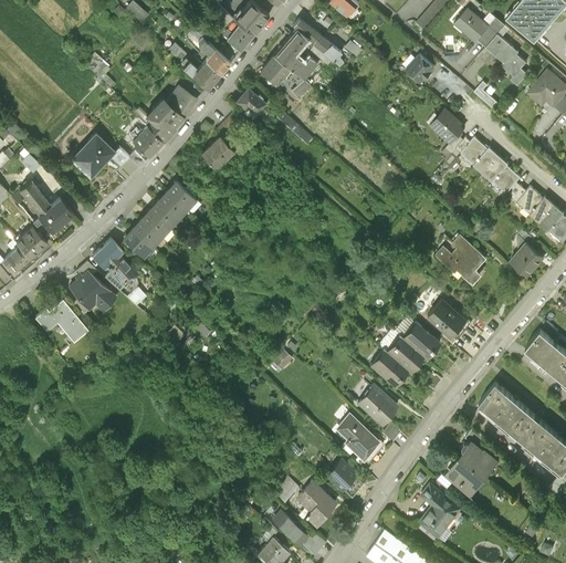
[(357,4),(352,0),(331,0),(329,2),(345,16),(353,8),(354,9),(357,4)]
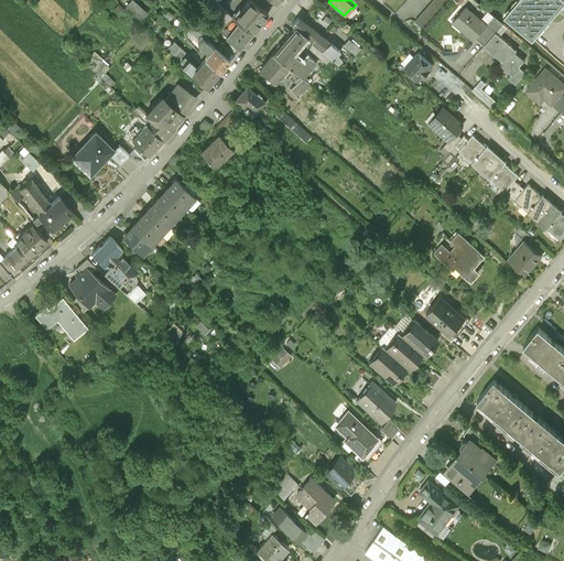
[(453,0),(435,0),(414,24),(424,33),(453,0)]
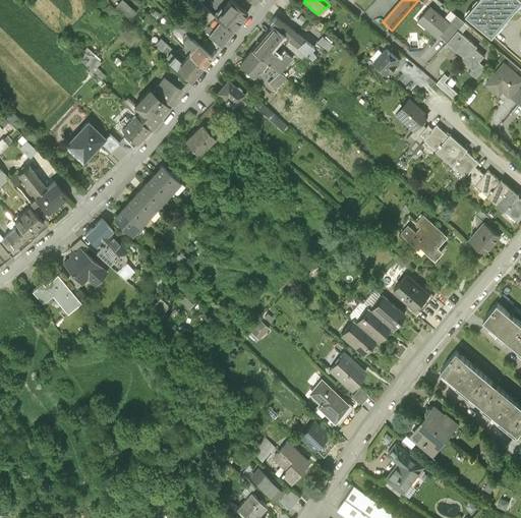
[(520,1),(519,0),(480,0),(466,17),(491,40),(520,4),(520,1)]
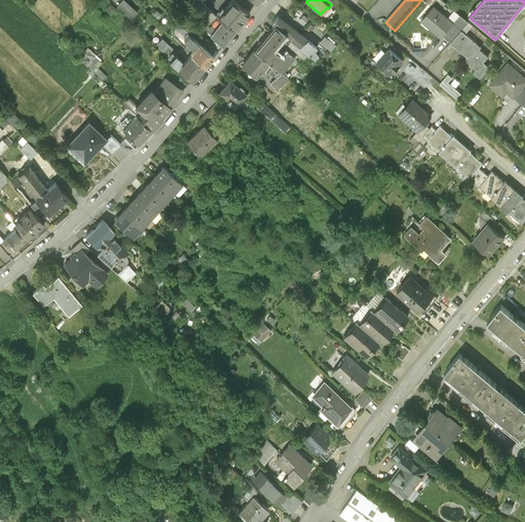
[(131,23),(139,14),(125,1),(117,9),(131,23)]
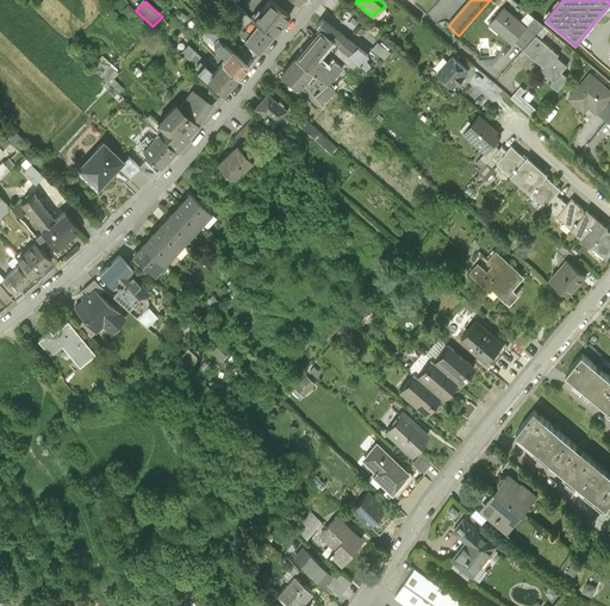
[(290,18),(271,2),(251,24),(254,25),(272,42),(273,41),(271,39),(290,18)]
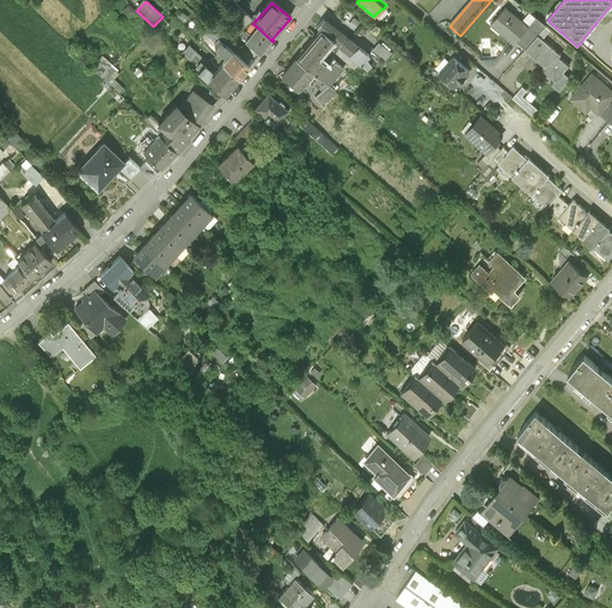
[(537,38),(505,10),(491,26),(514,45),(519,40),(528,48),(537,38)]
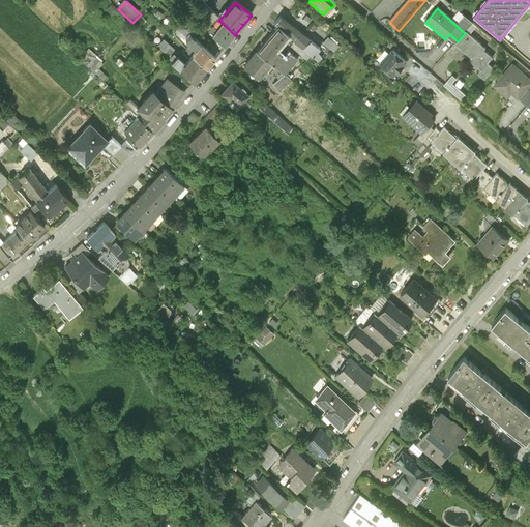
[(213,26),(217,26),(221,22),(218,21),(209,10),(203,17),(213,26)]
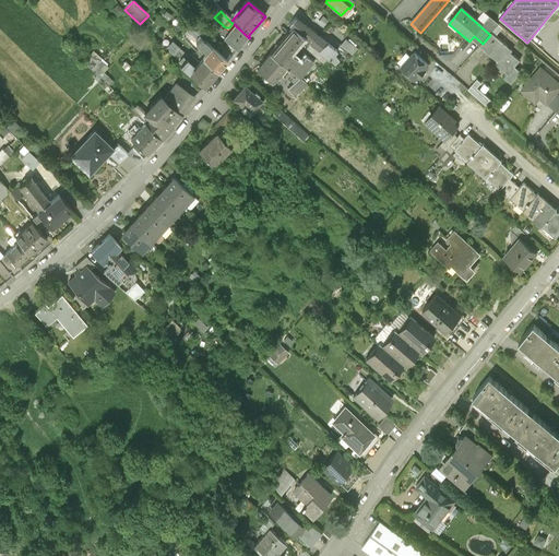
[(326,46),(295,21),(289,27),(293,31),(302,38),(311,45),(310,46),(319,54),(325,48),(326,46)]
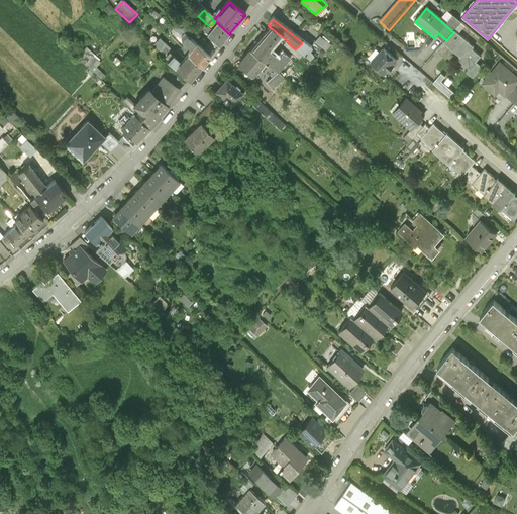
[(230,35),(215,21),(212,25),(216,28),(206,39),(203,36),(198,43),(197,40),(192,35),(192,36),(188,40),(210,60),(219,47),(219,48),(230,35)]
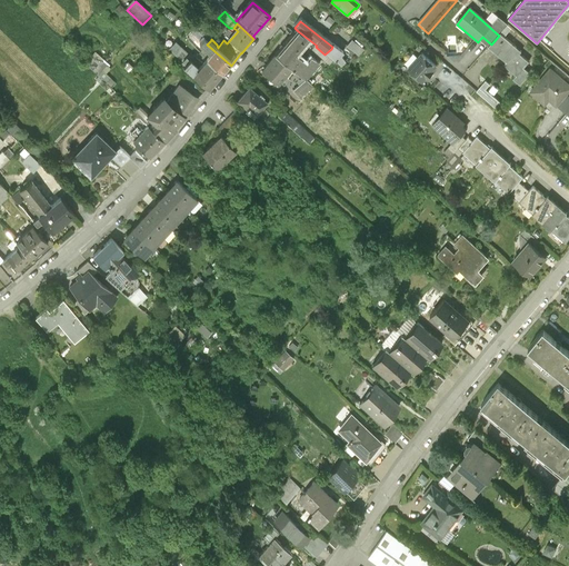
[(308,39),(298,31),(275,58),(291,70),(305,83),(319,67),(310,60),(306,66),(295,57),(308,39)]
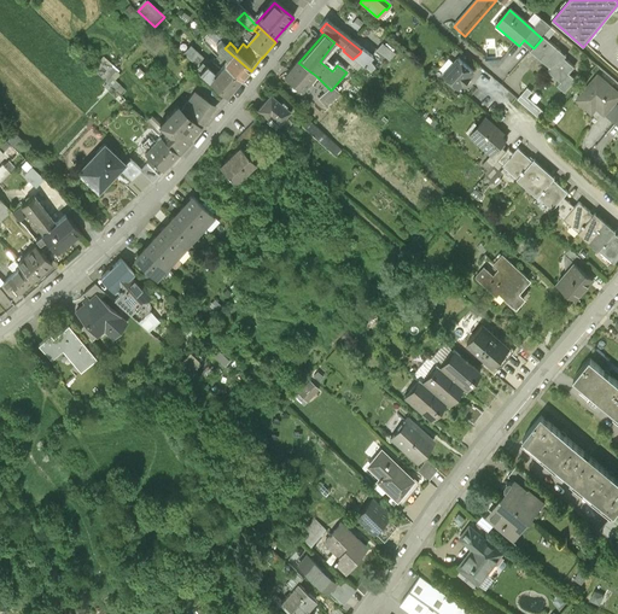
[(216,40),(221,45),(225,48),(229,44),(220,35),(216,40)]
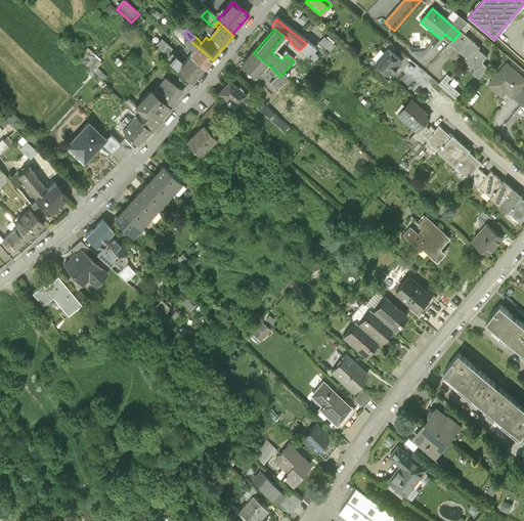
[(480,49),(461,32),(460,33),(452,41),(449,45),(465,59),(463,61),(475,72),(487,58),(478,51),(480,49)]
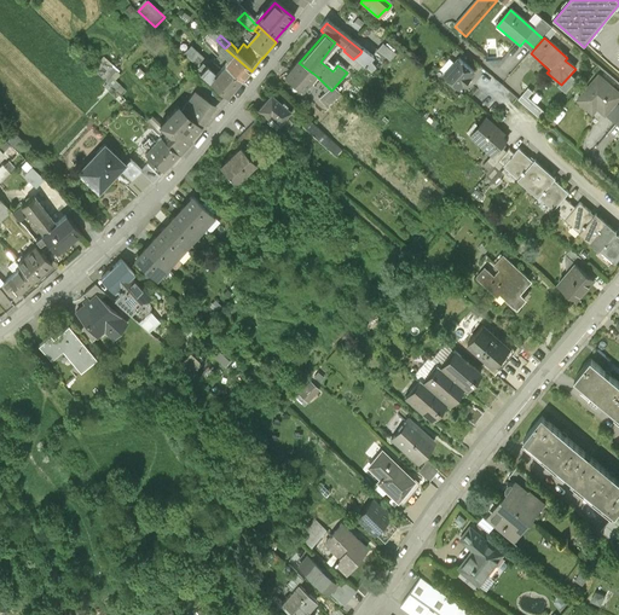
[(177,51),(194,67),(200,61),(183,44),(177,51)]
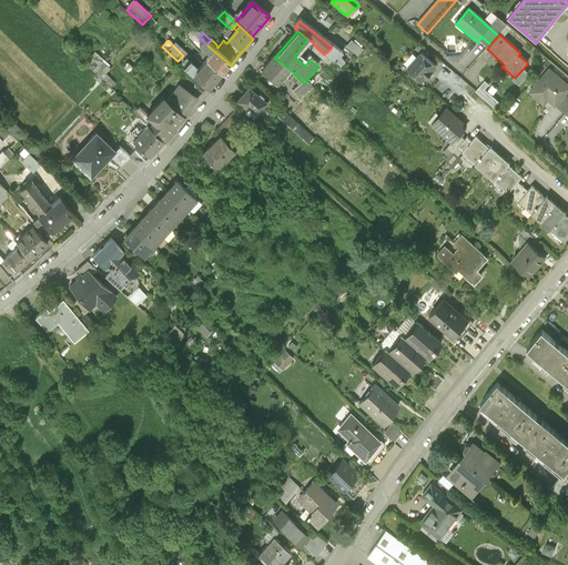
[(222,76),(231,66),(206,44),(203,41),(199,47),(202,49),(202,50),(204,52),(201,57),(222,76)]
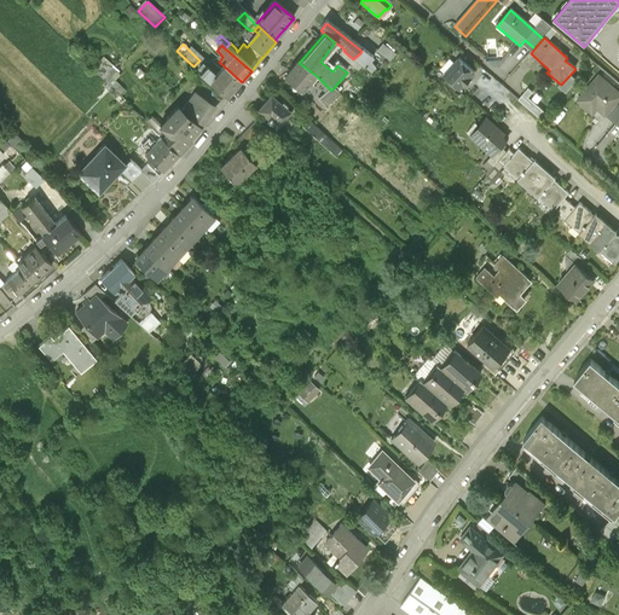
[(395,57),(381,46),(376,52),(389,64),(395,57)]
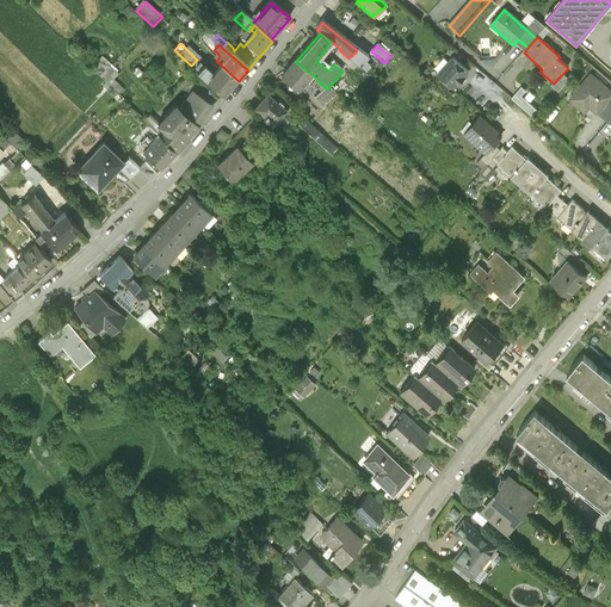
[(349,59),(339,50),(335,55),(349,67),(353,62),(349,59)]
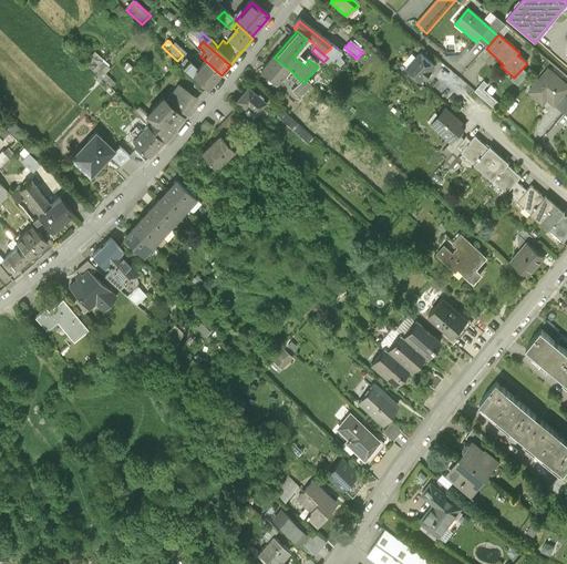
[(339,55),(330,49),(323,54),(328,58),(333,63),(340,69),(350,57),(342,51),(339,55)]
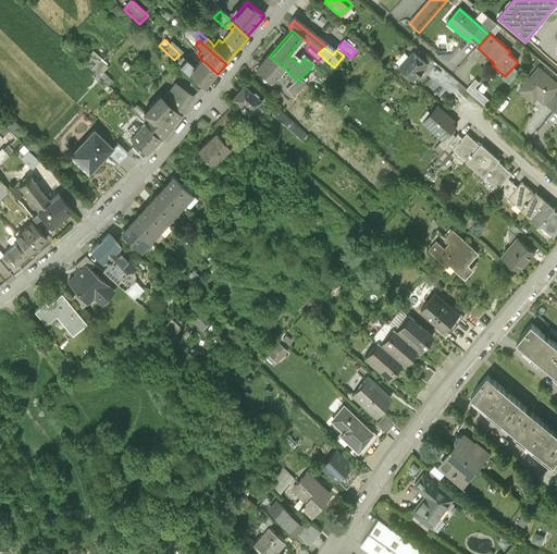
[(84,63),(99,78),(110,69),(94,52),(84,63)]
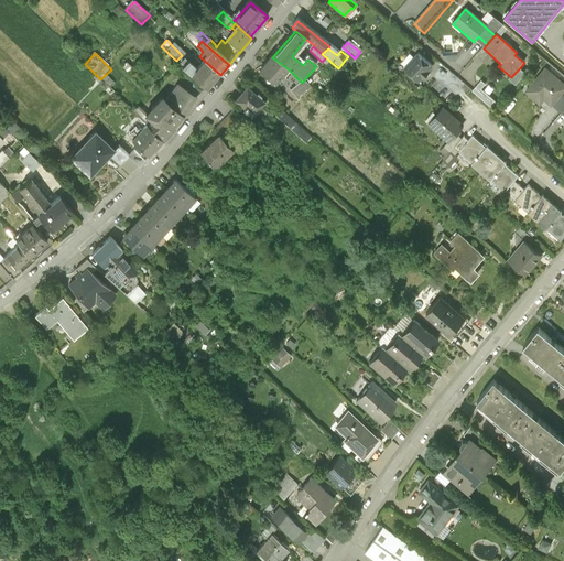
[(432,67),(419,55),(404,72),(419,84),(422,78),(424,79),(430,74),(427,73),(432,67)]
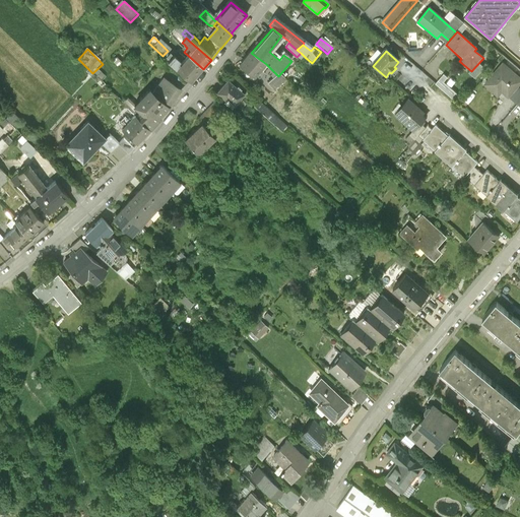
[(203,69),(184,52),(177,60),(174,58),(168,64),(190,84),(203,69)]
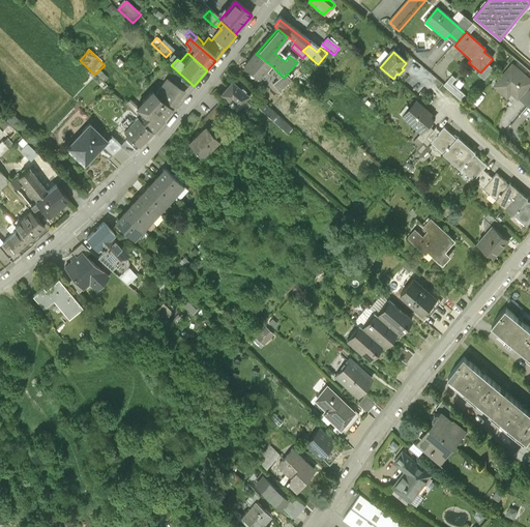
[(271,65),(256,54),(244,68),(260,81),(271,65)]
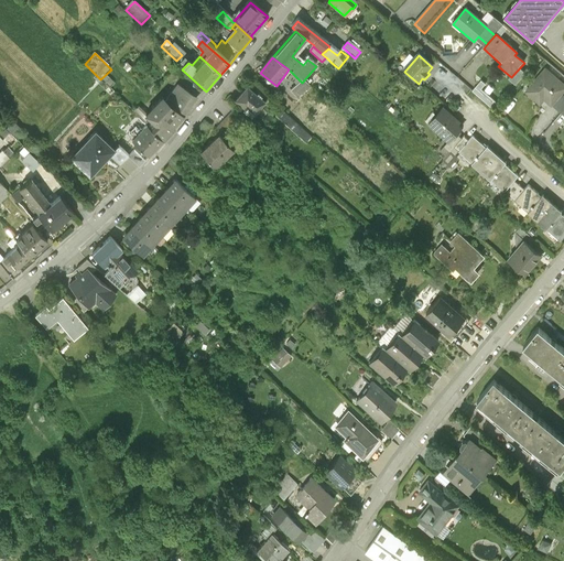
[(186,77),(179,69),(174,74),(183,82),(186,77)]
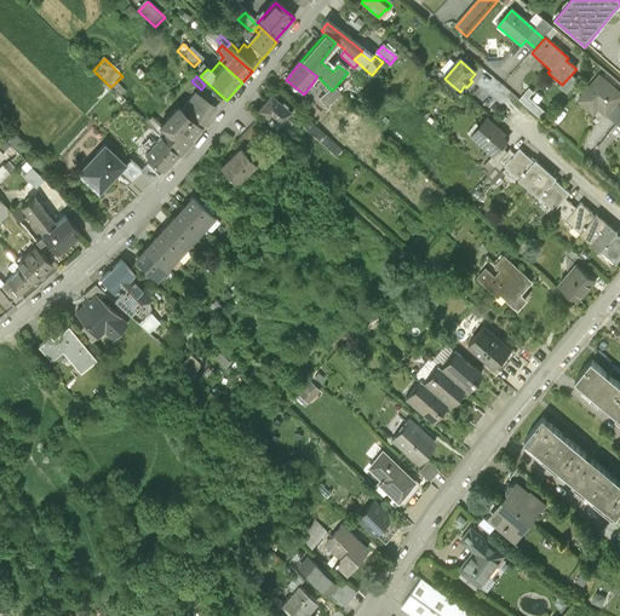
[(619,101),(619,96),(600,79),(579,103),(601,122),(606,116),(606,117),(616,105),(619,101)]
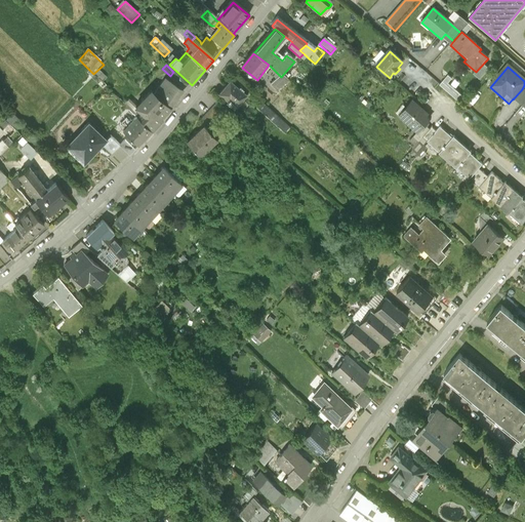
[(288,83),(281,77),(270,87),(276,94),(288,83)]
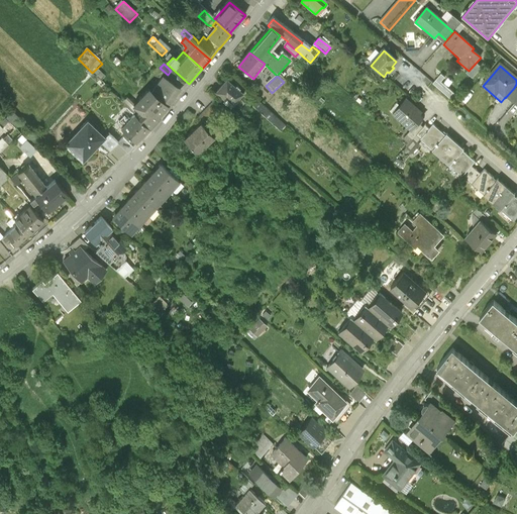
[(179,94),(162,83),(151,99),(168,110),(179,94)]
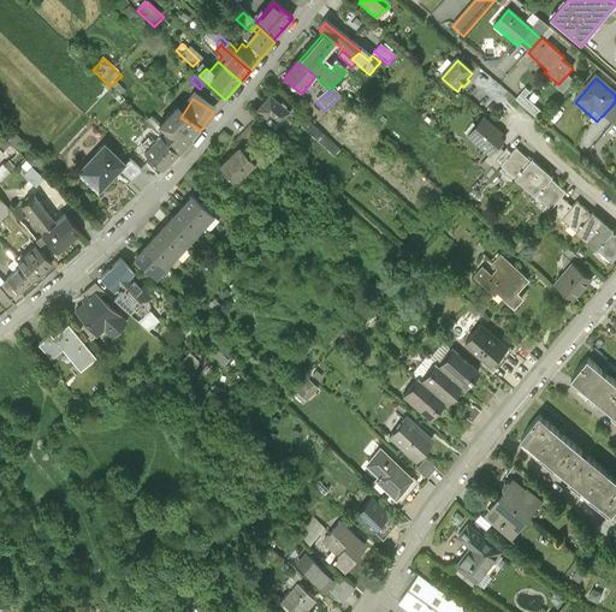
[(289,116),(270,99),(258,113),(267,122),(270,119),(278,126),(289,116)]
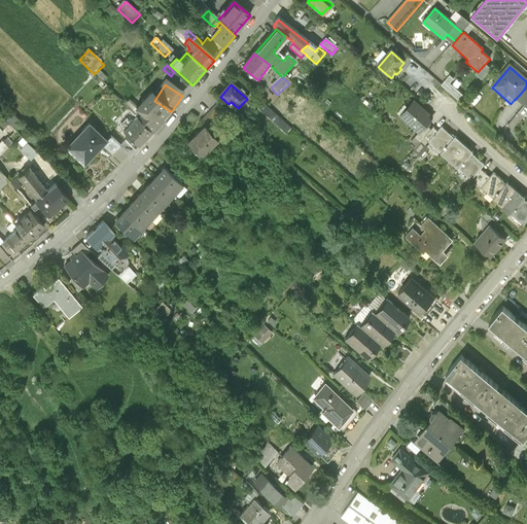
[(526,104),(526,92),(524,90),(515,100),(525,107),(526,104)]
